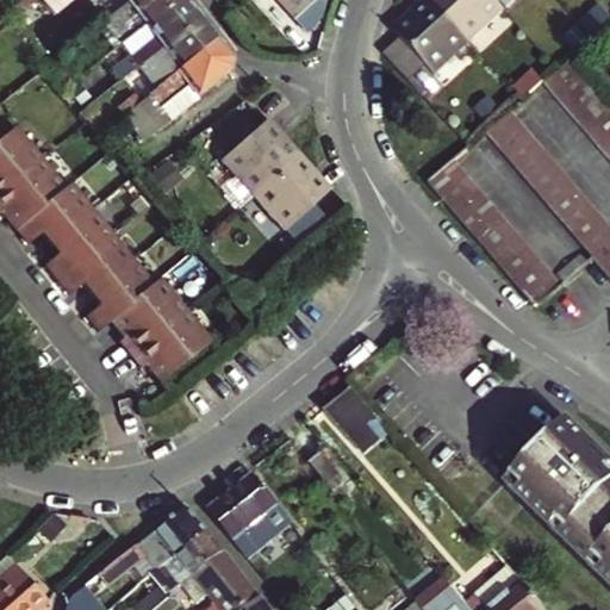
[(200,17),(187,0),(174,0),(120,43),(130,56),(110,73),(117,81),(200,17)]
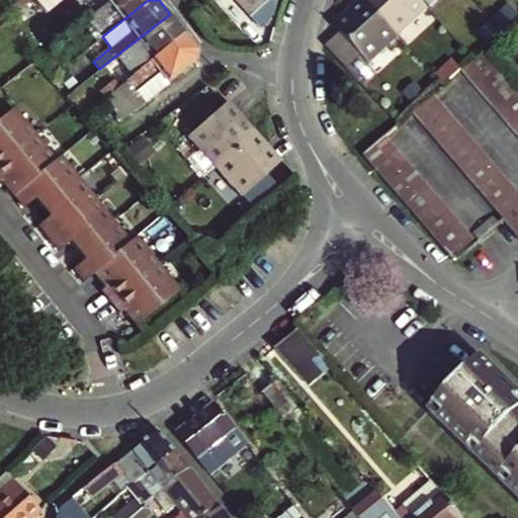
[(112,0),(108,4),(115,14),(96,28),(102,36),(148,0),(112,0)]
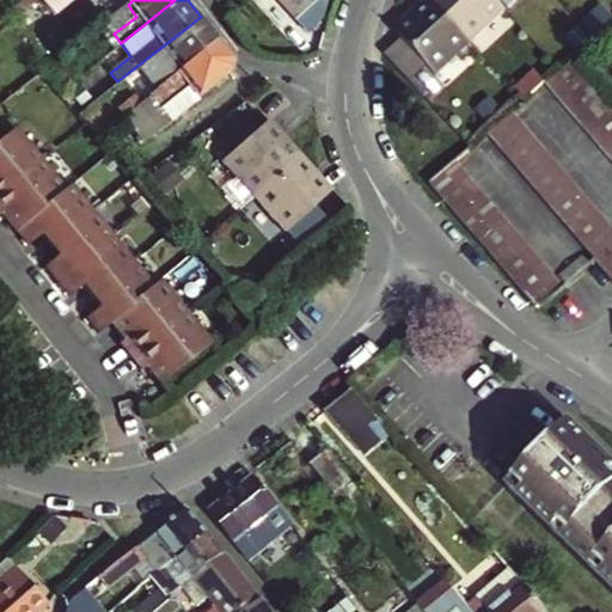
[(279,0),(293,16),(310,0),(279,0)]
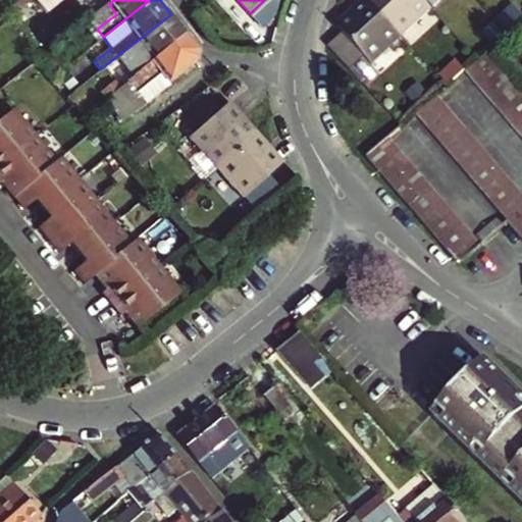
[(372,64),(402,37),(366,0),(363,0),(353,9),(358,15),(341,31),(372,64)]
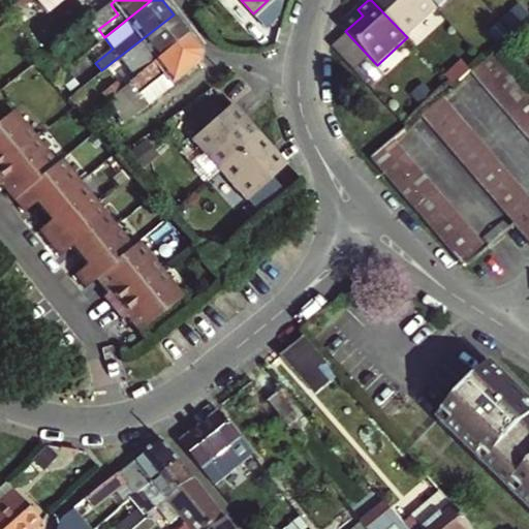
[(371,0),(407,37),(436,10),(429,2),(427,0),(371,0)]
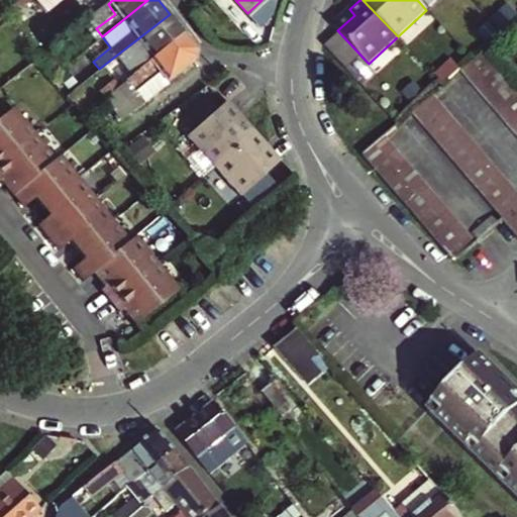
[(186,34),(170,14),(99,69),(114,90),(186,34)]
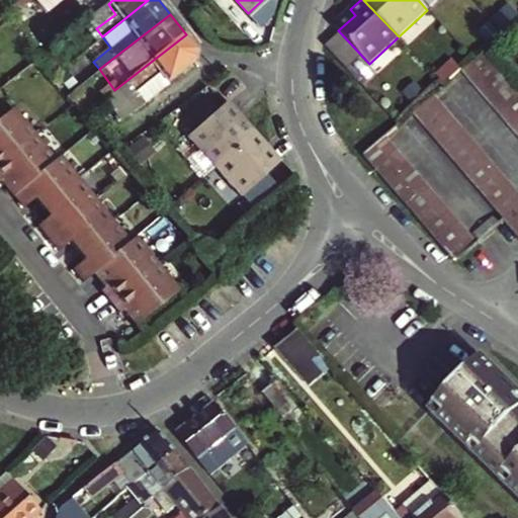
[(198,50),(186,34),(114,90),(98,102),(113,123),(194,63),(198,50)]
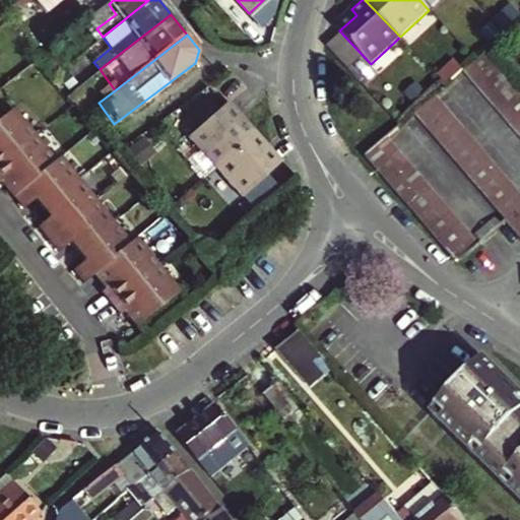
[(519,88),(488,51),(480,57),(464,72),(519,137),(519,88)]
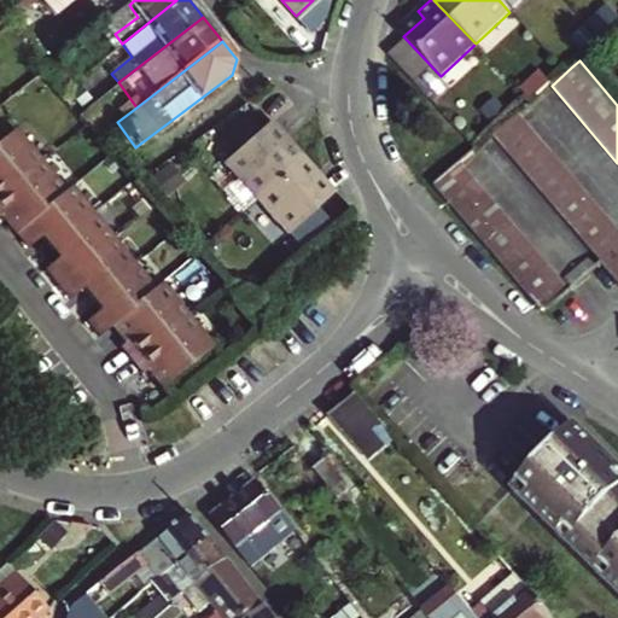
[(254,193),(295,158),(275,138),(283,132),(268,115),(222,158),(254,193)]
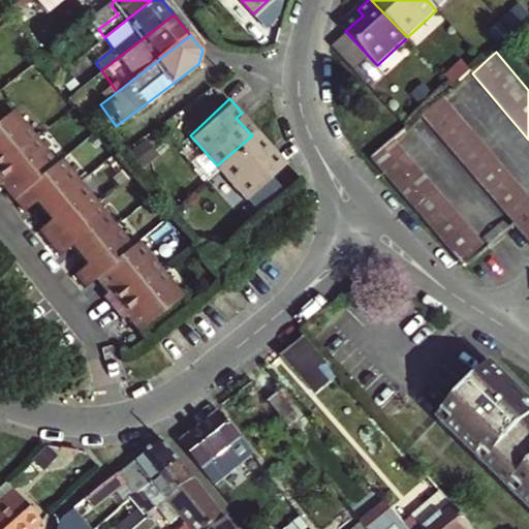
[(528,196),(441,98),(416,120),(528,243),(528,196)]
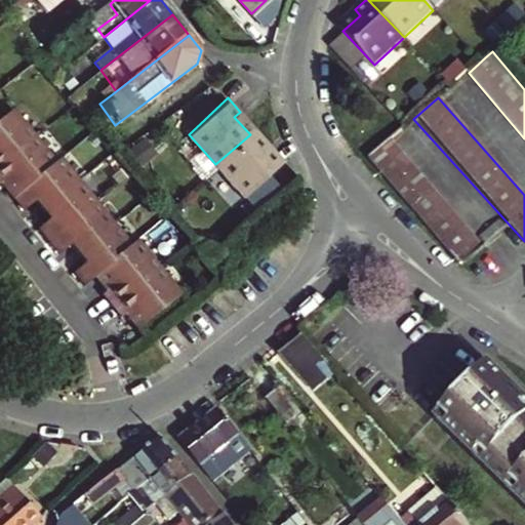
[(11,111),(0,119),(0,185),(10,198),(21,211),(32,203),(46,221),(35,230),(55,256),(67,247),(81,266),(70,275),(81,288),(92,279),(103,293),(98,296),(117,320),(122,317),(134,332),(176,298),(155,271),(134,245),(128,250),(113,230),(57,160),(52,164),(11,111)]
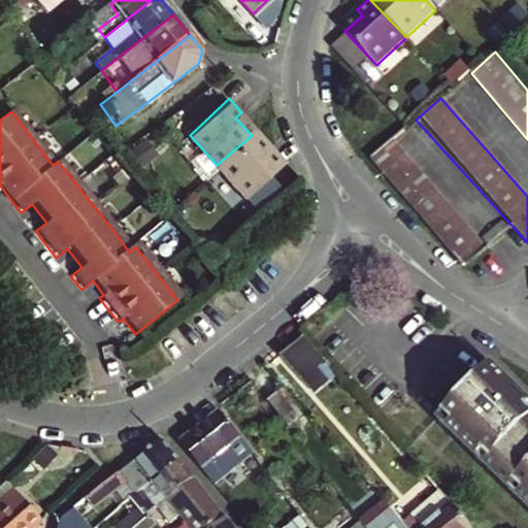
[(267,153),(252,135),(217,165),(245,196),(284,160),(272,147),(267,153)]
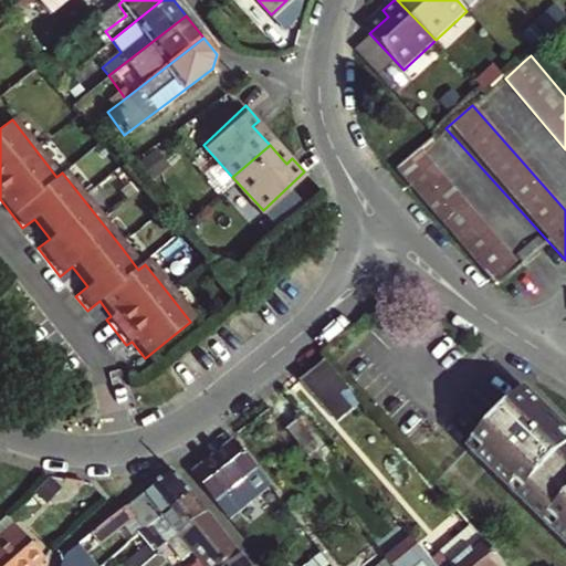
[(418,152),(392,174),(460,248),(500,285),(522,265),(418,152)]
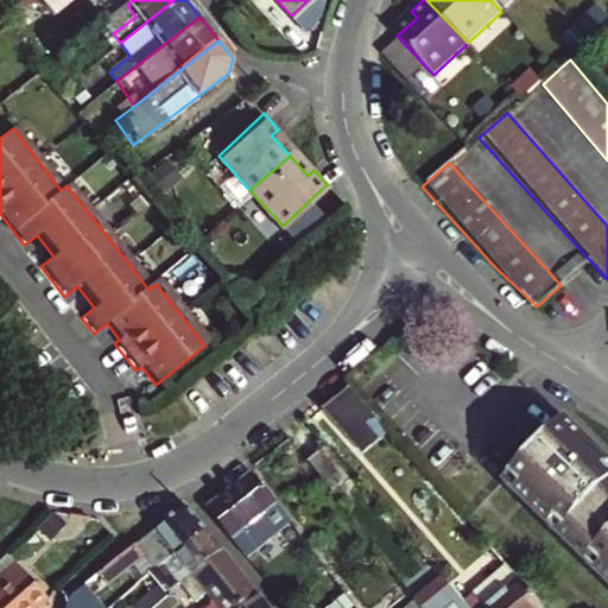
[(360,447),(386,424),(355,388),(353,386),(325,409),(360,447)]
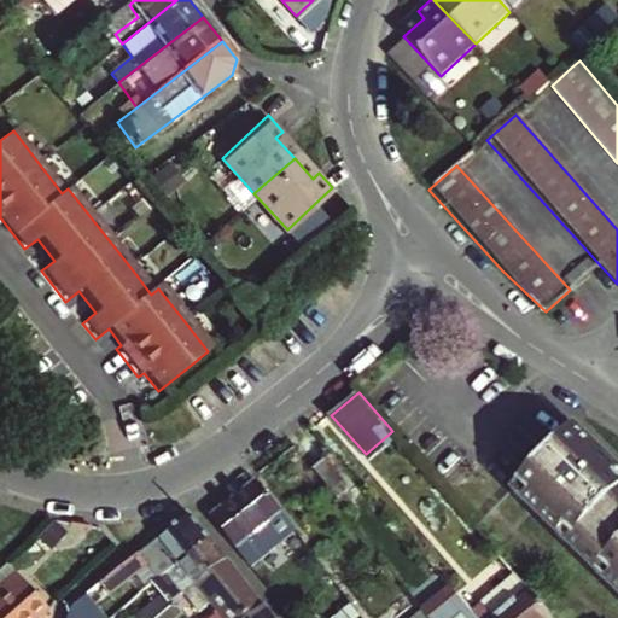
[(617,468),(577,427),(514,490),(617,596),(617,468)]
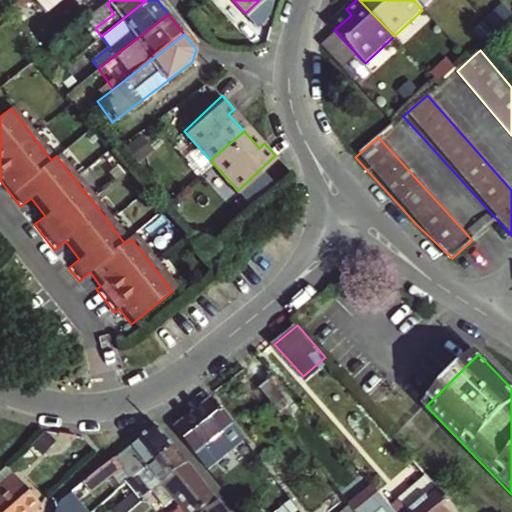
[(275,378),(262,388),(280,412),(294,402),(275,378)]
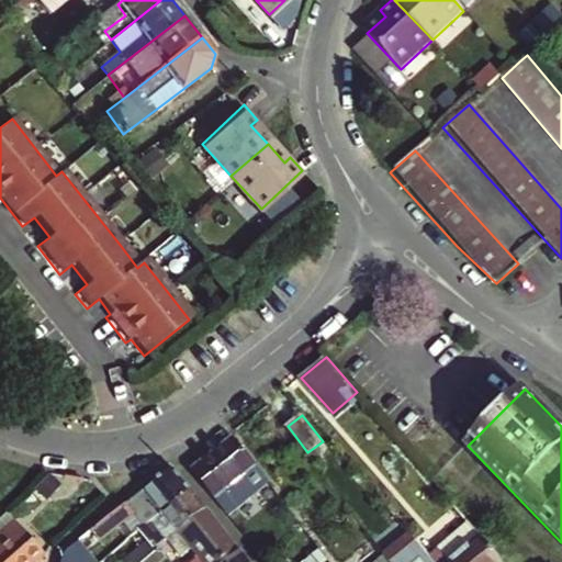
[(234,438),(193,469),(229,514),(270,483),(234,438)]
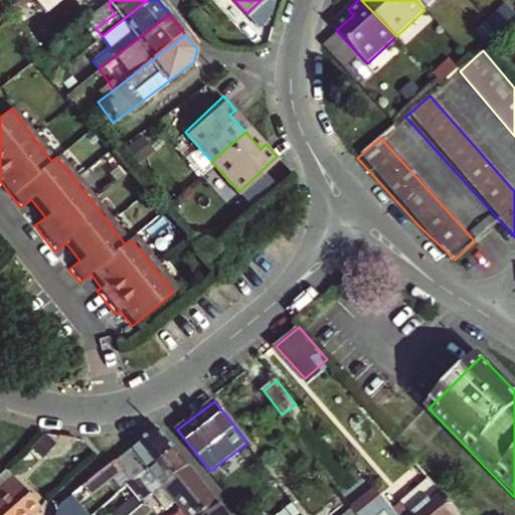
[(124,470),(135,483),(176,449),(160,428),(110,467),(93,481),(100,489),(124,470)]
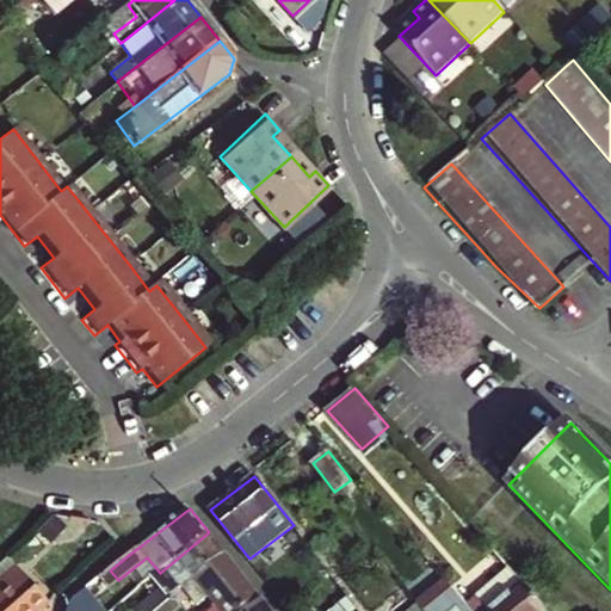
[(209,532),(160,573),(159,574),(155,575),(166,588),(140,610),(162,610),(177,599),(180,604),(187,599),(184,594),(229,556),(223,550),(209,532)]
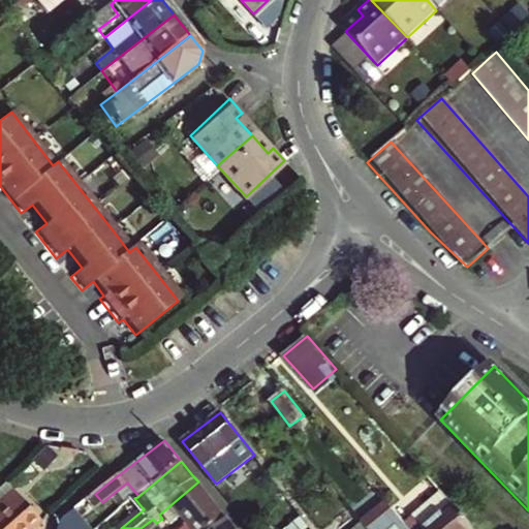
[(198,481),(159,515),(162,519),(156,523),(159,527),(170,518),(180,528),(179,528),(214,528),(227,519),(198,481)]
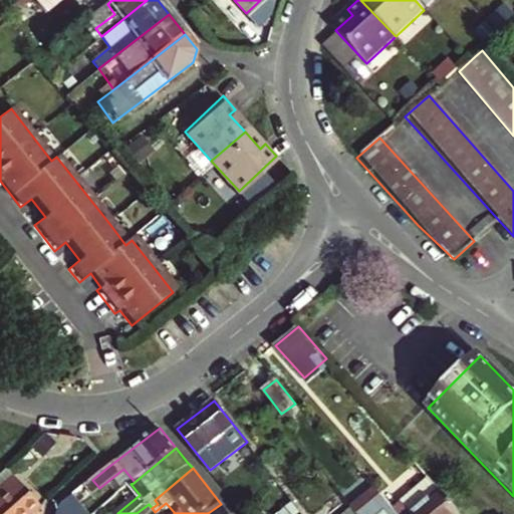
[(405,504),(395,511),(397,513),(462,513),(433,480),(412,497),(420,507),(413,513),(405,504)]
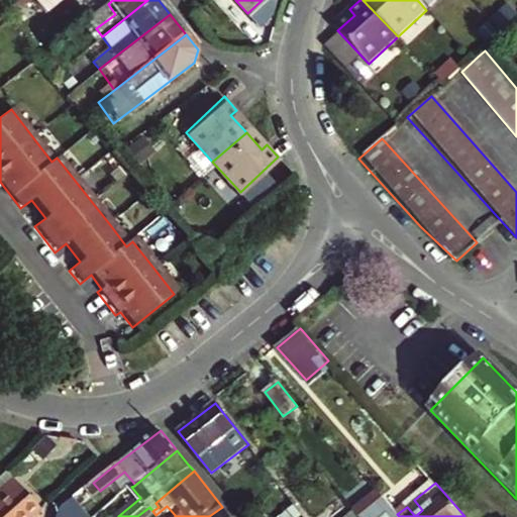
[(0,516),(31,516),(31,515),(40,507),(38,505),(23,489),(13,499),(5,490),(0,494),(0,516)]
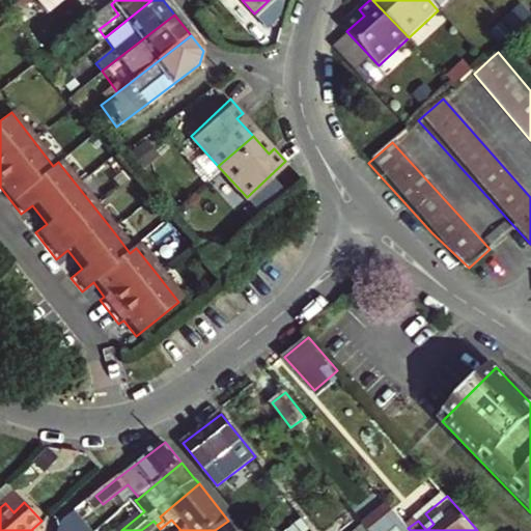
[(388,505),(382,510),(387,516),(393,510),(388,505)]
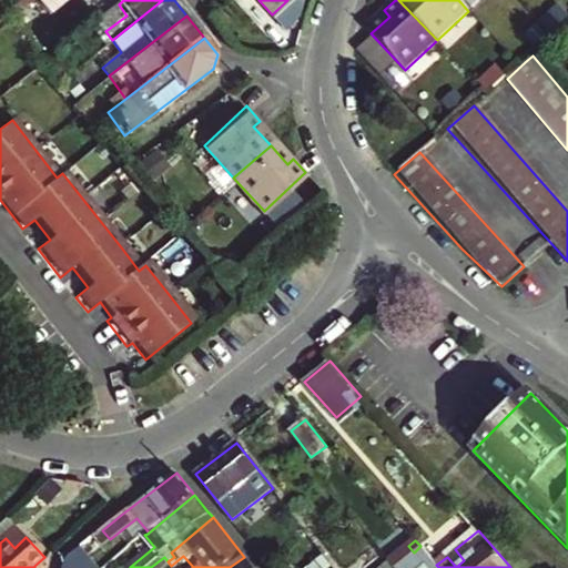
[(67,563),(64,567),(63,567),(100,567),(82,546),(69,557),(67,563)]
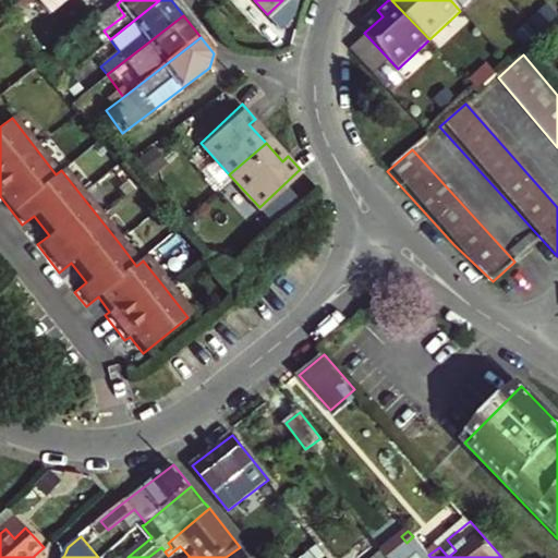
[(401,536),(397,540),(385,550),(386,552),(390,557),(431,557),(428,555),(413,536),(407,543),(401,536)]
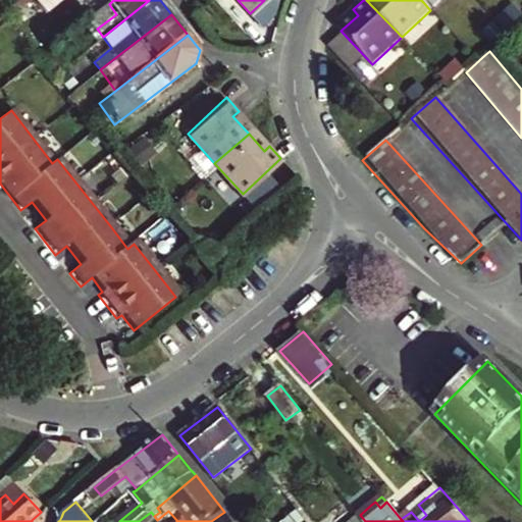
[(418,505),(411,512),(419,521),(426,515),(418,505)]
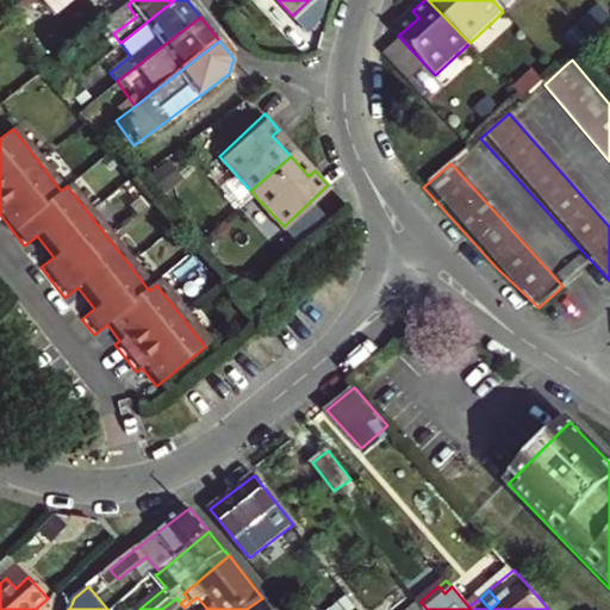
[(329,609),(348,609),(355,604),(347,595),(329,609)]
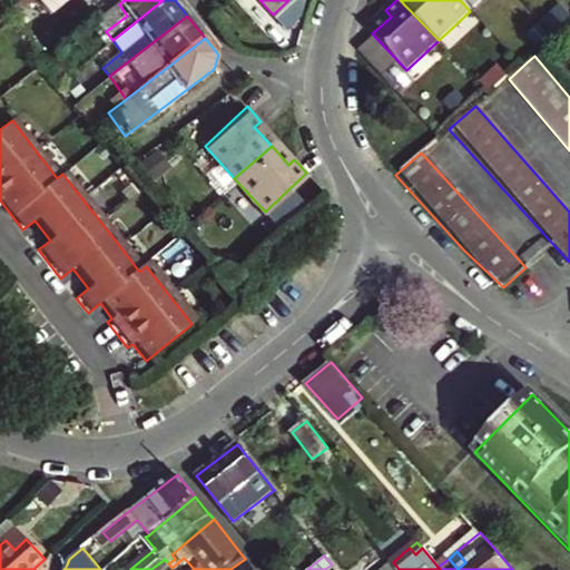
[(253,569),(245,559),(231,569),(253,569)]
